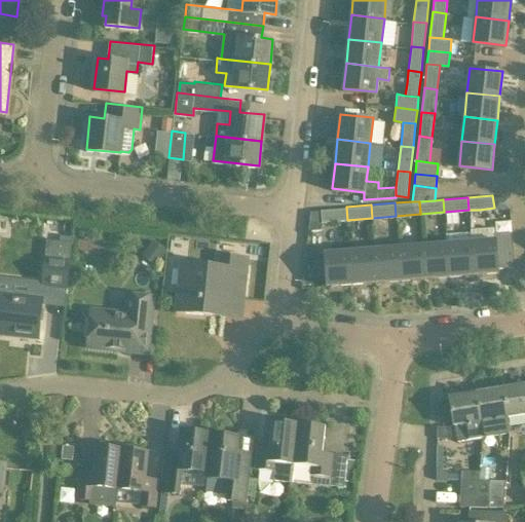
[(321,209),(321,212),(322,222),(347,220),(346,207),(321,209)]
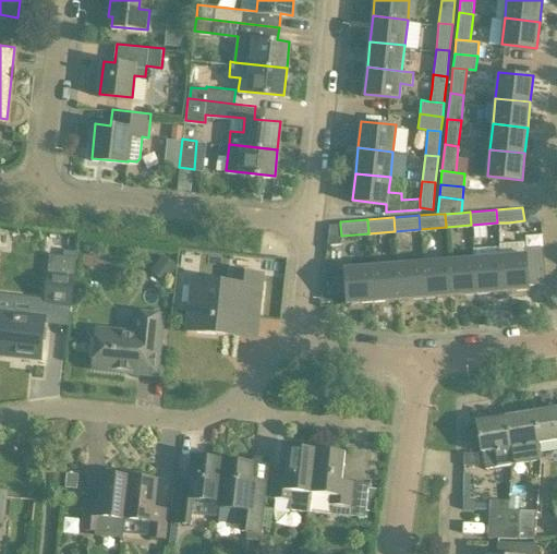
[(525,247),(527,253),(499,254),(503,290),(529,288),(529,282),(546,281),(543,244),(525,247)]
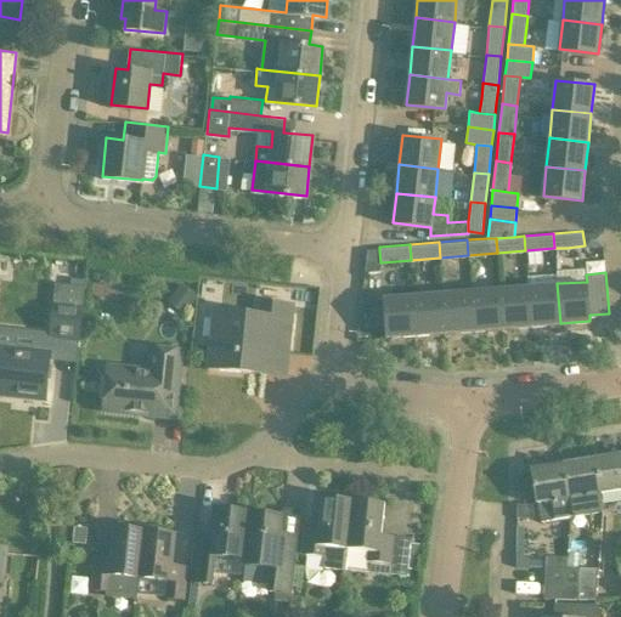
[(55,282),(50,338),(80,340),(85,284),(55,282)]
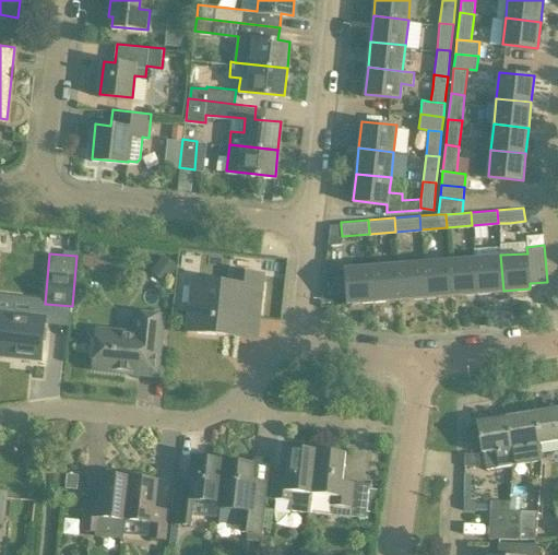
[(477,293),(503,291),(500,255),(475,257),(477,293)]
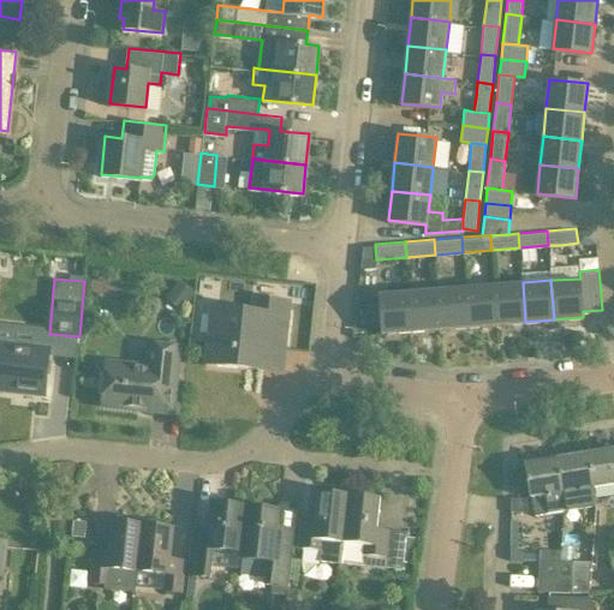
[(498,323),(525,322),(523,282),(494,285),(498,323)]
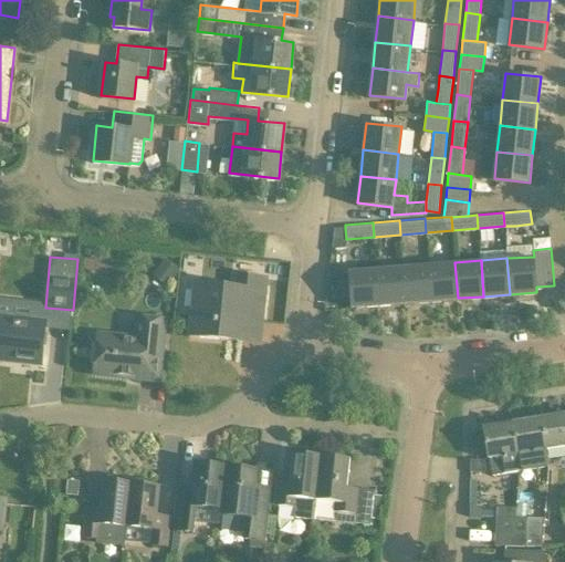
[(431,300),(458,298),(454,262),(429,264),(431,300)]
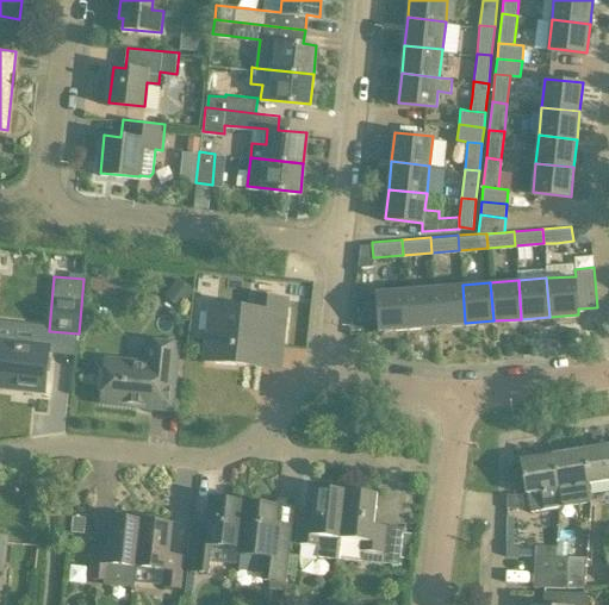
[(436,325),(465,323),(463,285),(434,287),(436,325)]
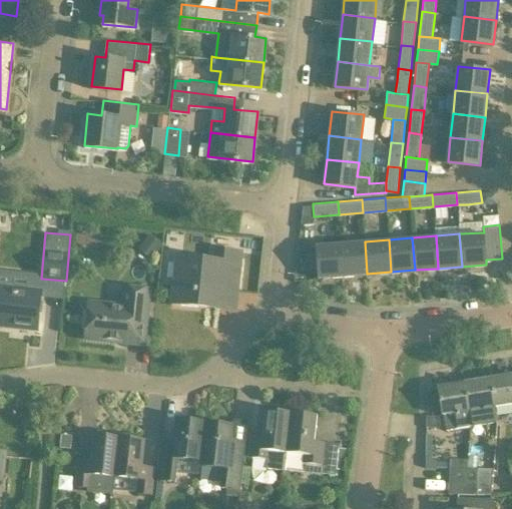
[(344,276),(367,274),(365,241),(341,243),(344,276)]
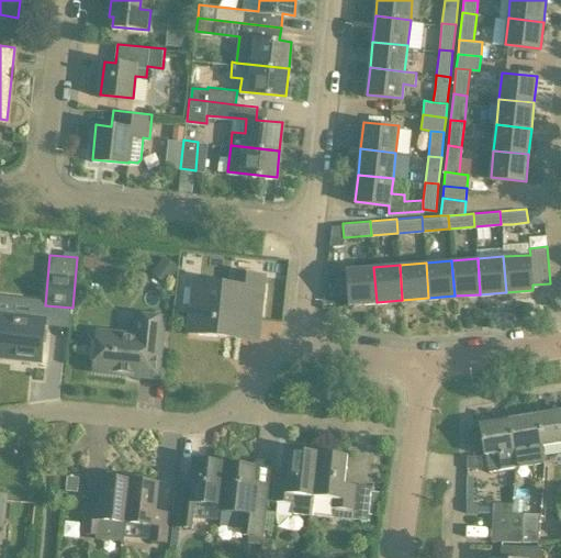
[(350,304),(377,302),(373,267),(347,269),(350,304)]
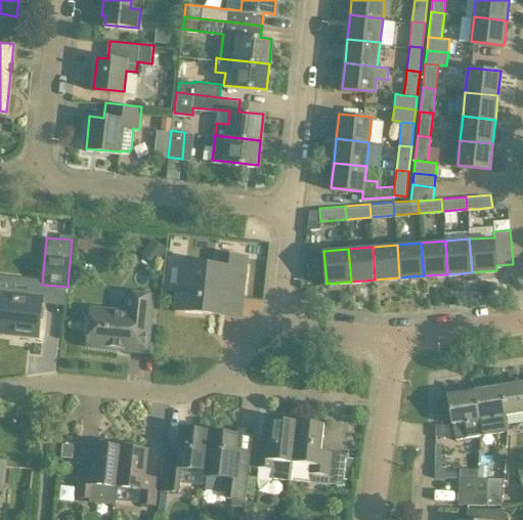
[(229,253),(228,265),(180,260),(175,308),(224,313),(227,288),(243,290),(247,255),(229,253)]
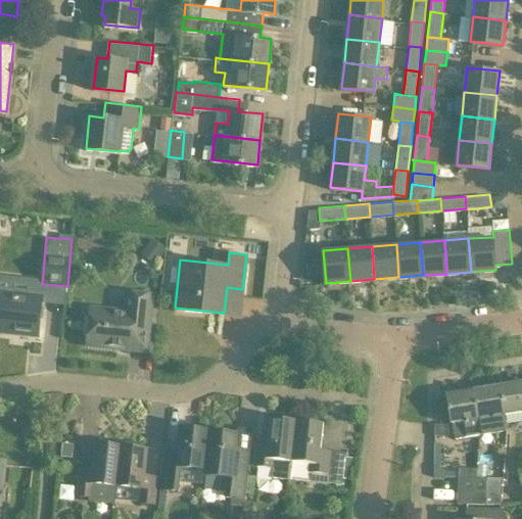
[(0,329),(37,334),(42,293),(0,288),(0,329)]
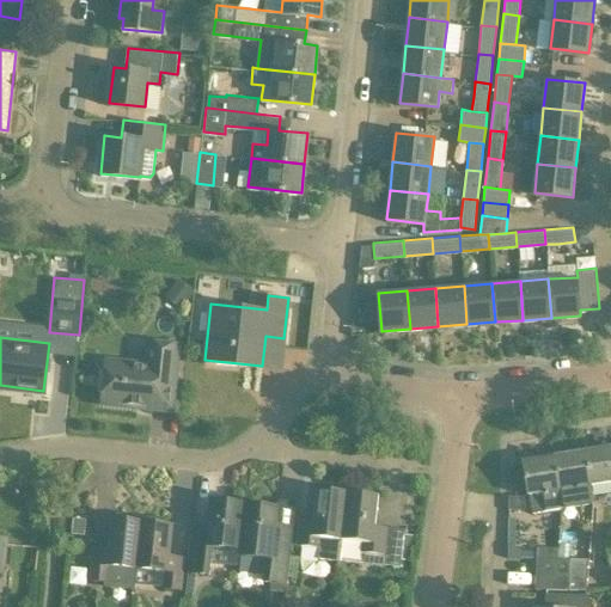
[(107,359),(102,397),(144,402),(142,405),(170,408),(178,343),(150,341),(146,362),(107,359)]
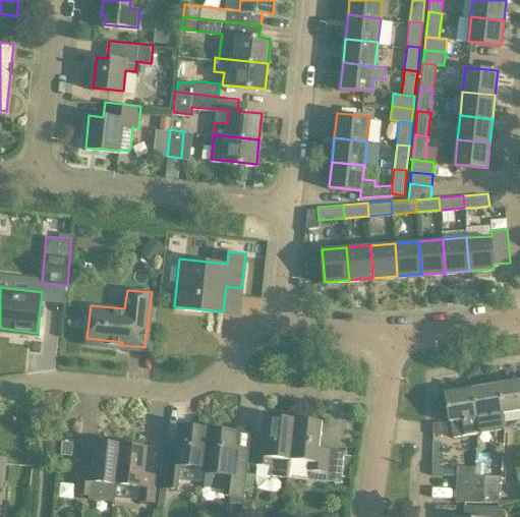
[(519,379),(499,383),(504,411),(519,407),(519,379)]
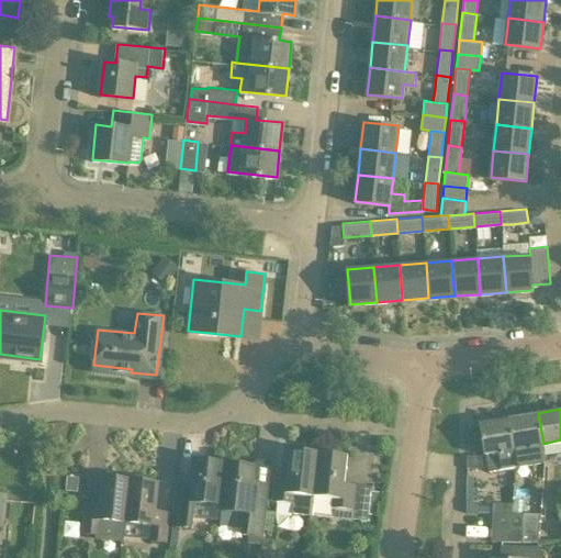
[(542,444),(543,444),(538,413),(508,417),(516,465),(546,460),(542,444)]
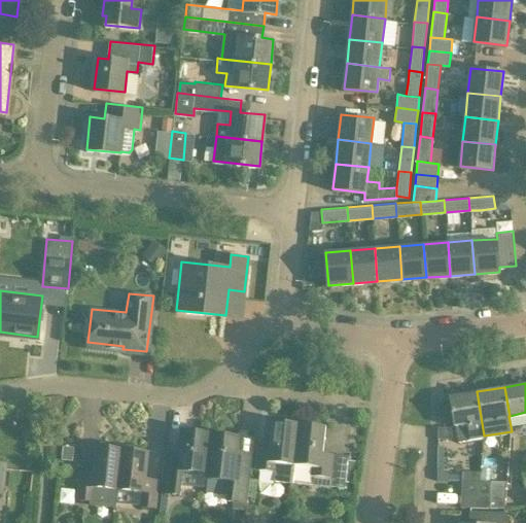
[(454,425),(456,424),(459,440),(484,436),(477,391),(449,396),(454,425)]
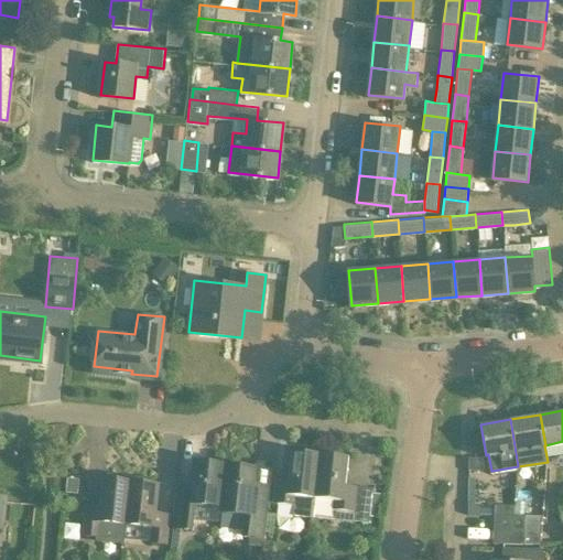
[(294,513),(314,515),(315,504),(320,451),(290,448),(289,463),(287,463),(284,465),(283,466),(282,475),(278,475),(274,501),(295,503),(294,513)]
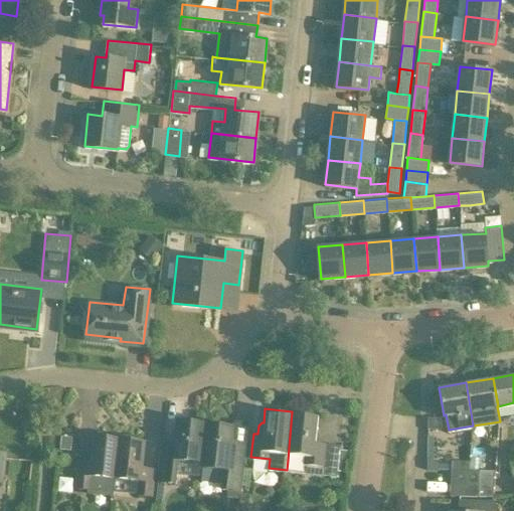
[(340,444),(315,441),(318,414),(292,411),(288,460),(287,470),(323,473),(337,475),(340,444)]
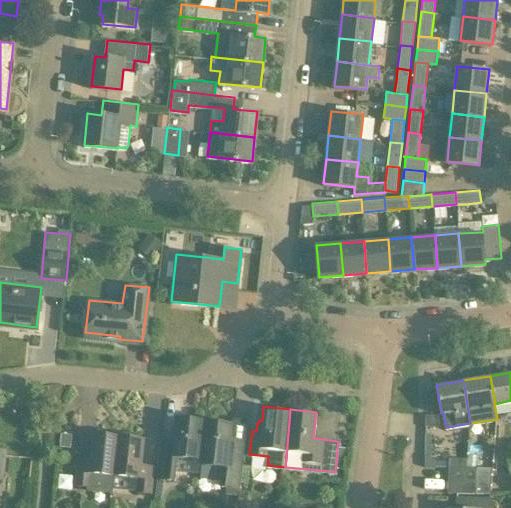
[(176,479),(179,455),(200,457),(204,420),(176,417),(173,439),(161,438),(157,477),(176,479)]
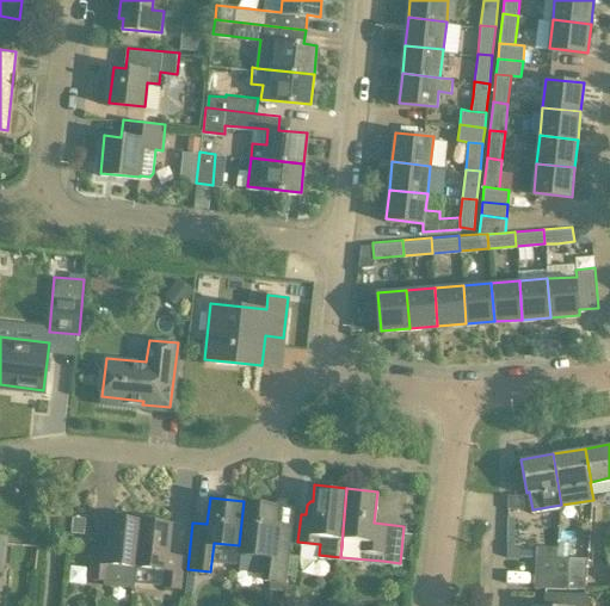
[(294,521),(276,520),(278,505),(244,501),(239,545),(239,551),(267,554),(264,579),(270,580),(270,586),(287,588),(294,521)]
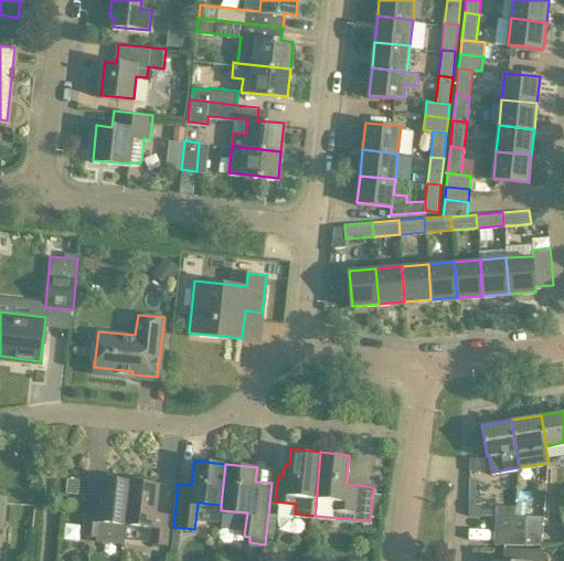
[(125,542),(127,522),(131,479),(104,477),(102,505),(86,504),(83,535),(98,536),(97,539),(125,542)]
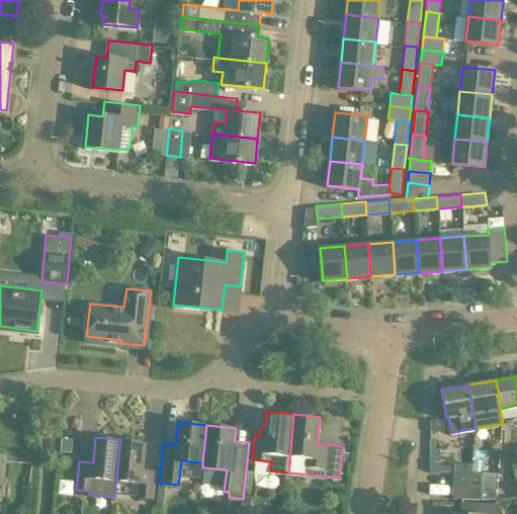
[(158,469),(143,468),(145,442),(120,439),(116,479),(140,481),(138,496),(155,498),(158,469)]
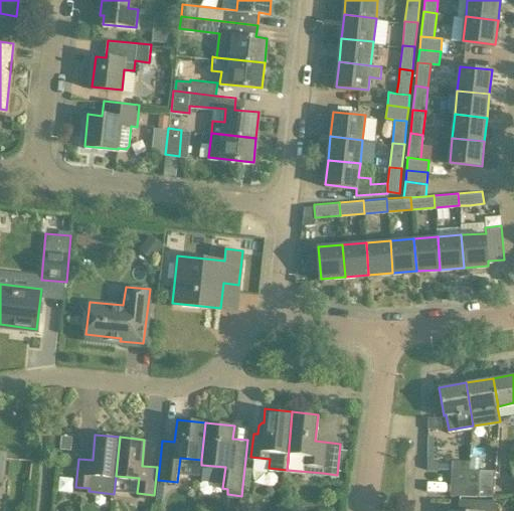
[(0,494),(1,494),(3,471),(7,471),(8,460),(4,460),(5,453),(0,452),(0,494)]
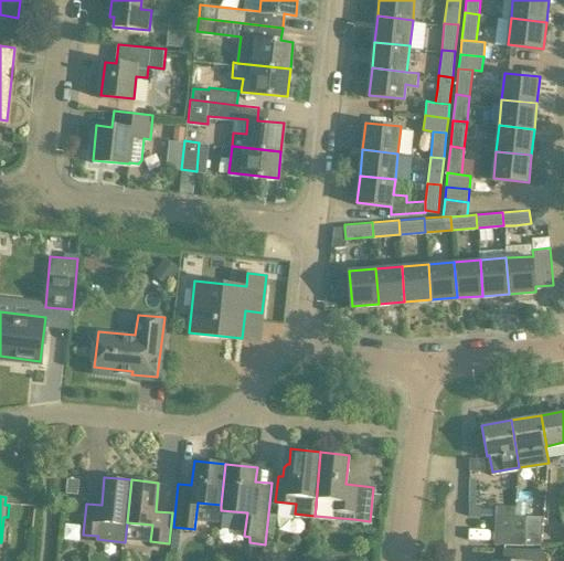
[(496,514),(495,528),(527,529),(527,515),(496,514)]
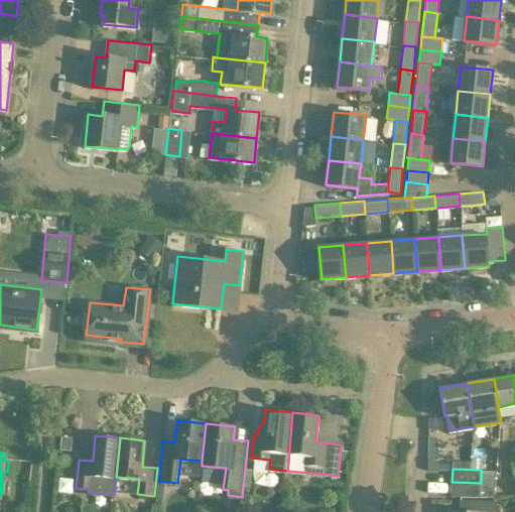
[(480,496),(481,483),(452,482),(452,495),(480,496)]
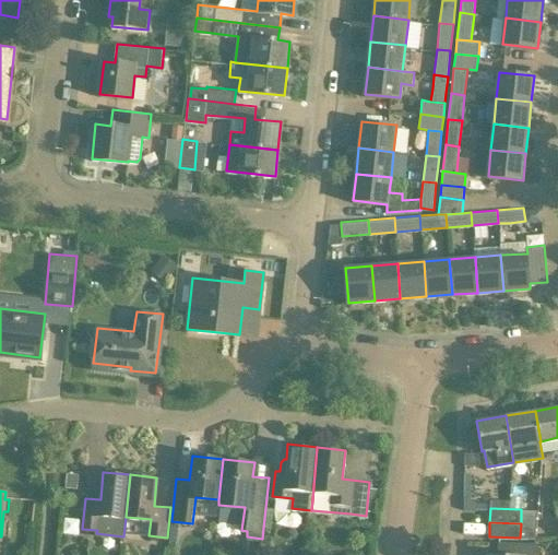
[(499,540),(498,554),(488,554),(487,554),(486,554),(538,554),(539,542),(499,540)]
